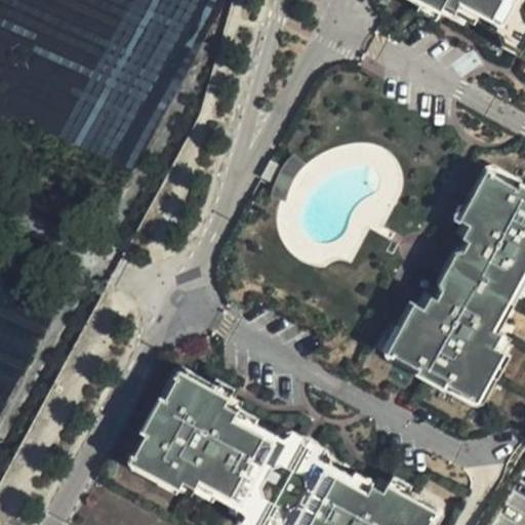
[(0,0),(0,110),(131,169),(227,0),(0,0)]
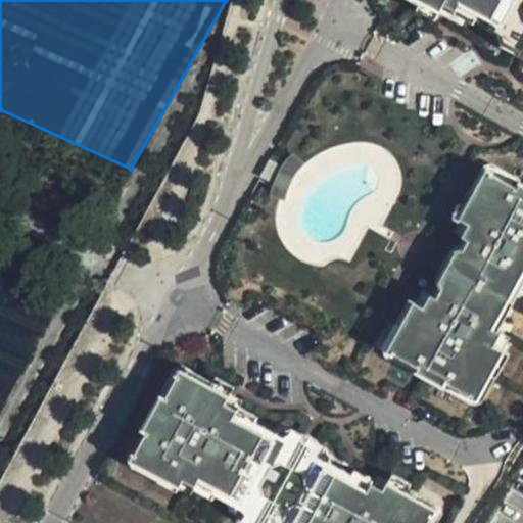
[(522,0),(417,0),(522,59),(522,0)]
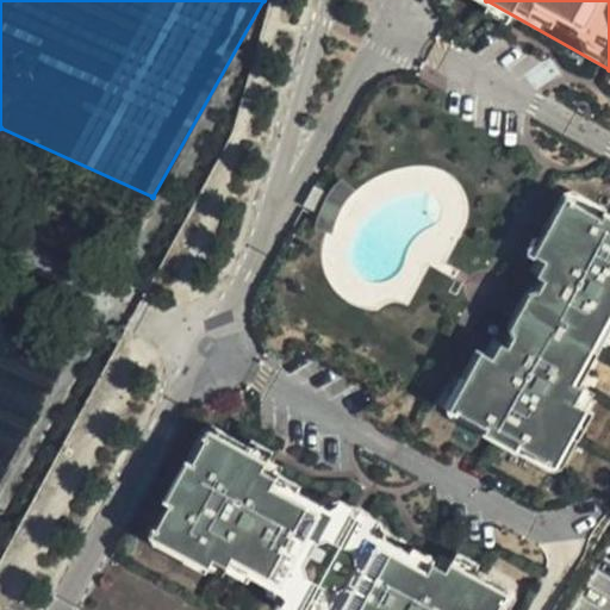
[(609,406),(609,215),(572,193),(447,421),(566,484),(609,406)]
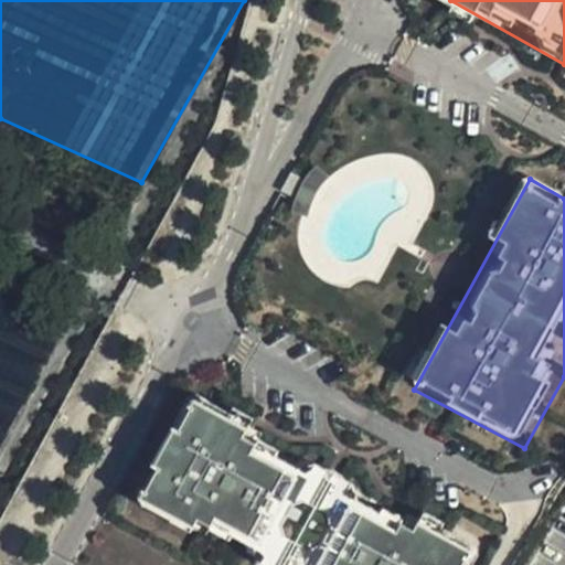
[(481,564),(490,551),(191,391),(132,500),(252,564),(481,564)]
